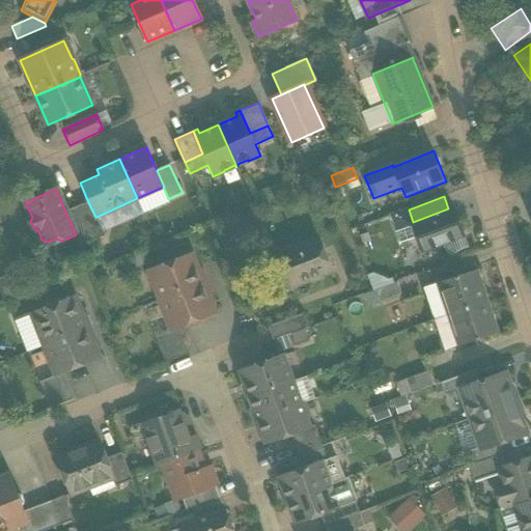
[(105,235),(96,217),(95,217),(88,202),(78,206),(92,241),(105,235)]
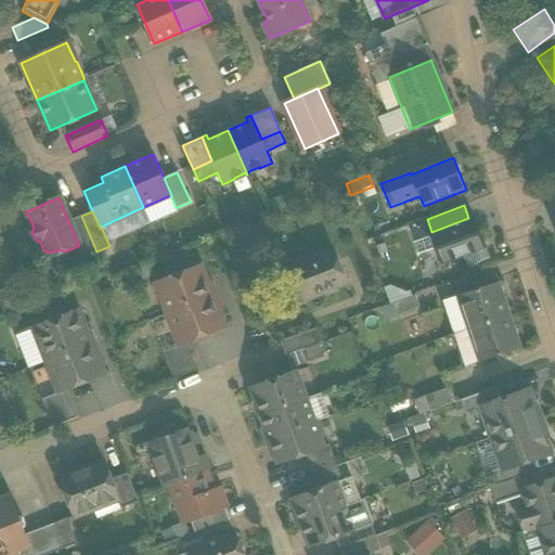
[(97,252),(81,216),(68,221),(79,245),(78,246),(84,258),(97,252)]
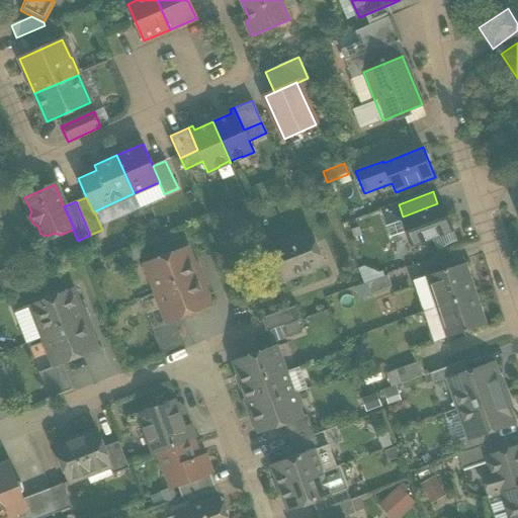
[(437,203),(403,217),(399,204),(381,210),(392,238),(406,232),(411,246),(453,231),(442,202),(437,203)]
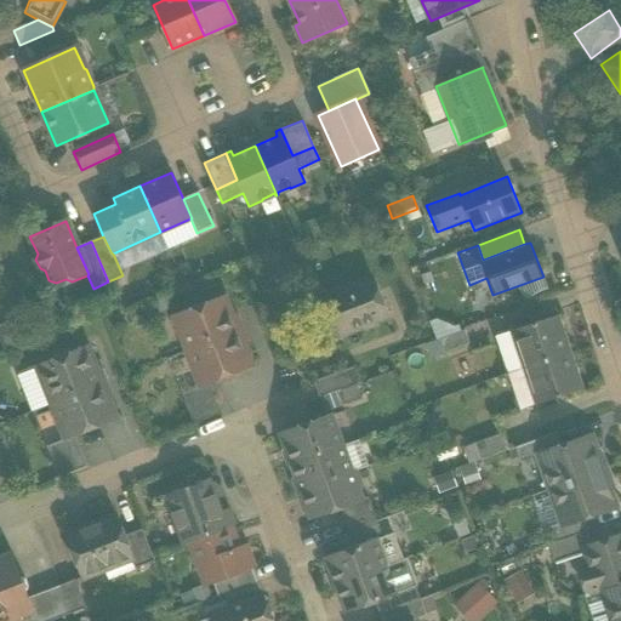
[(372,279),(328,296),(336,312),(342,317),(347,334),(362,328),(366,331),(376,328),(377,322),(388,318),(372,279)]
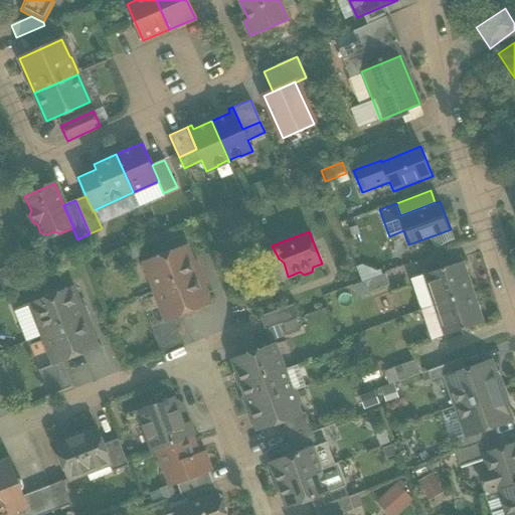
[(186,246),(144,263),(156,292),(199,275),(197,270),(195,268),(194,268),(186,246)]
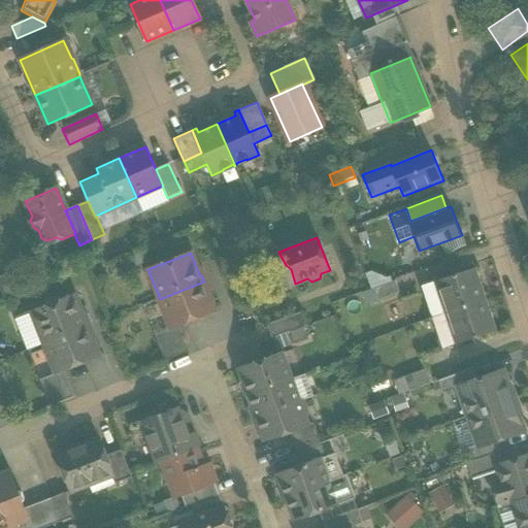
[(473,270),(421,288),(431,319),(447,312),(484,300),(473,270)]
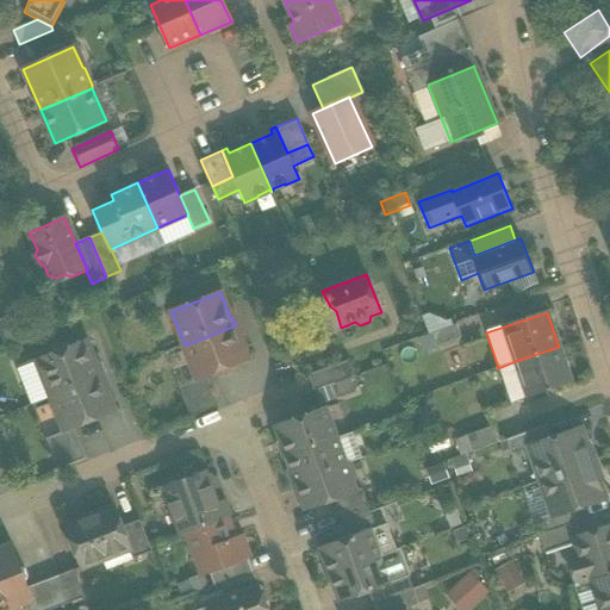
[(19,342),(8,317),(0,321),(0,340),(4,348),(19,342)]
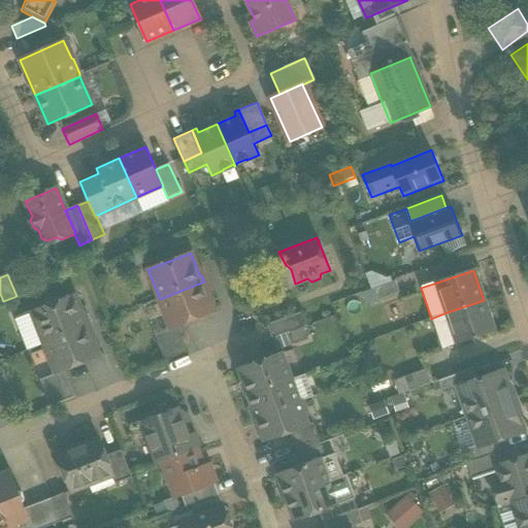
[(394,281),(373,288),(377,300),(398,293),(394,281)]
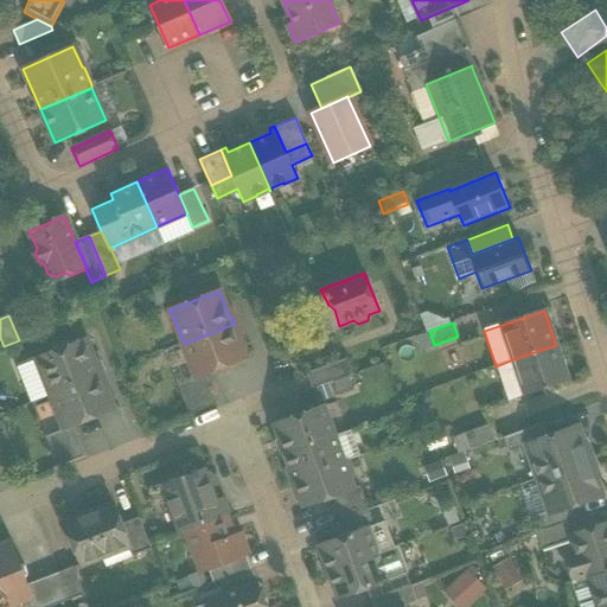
[(235,324),(184,344),(197,378),(205,375),(246,359),(236,333),(238,330),(235,324)]
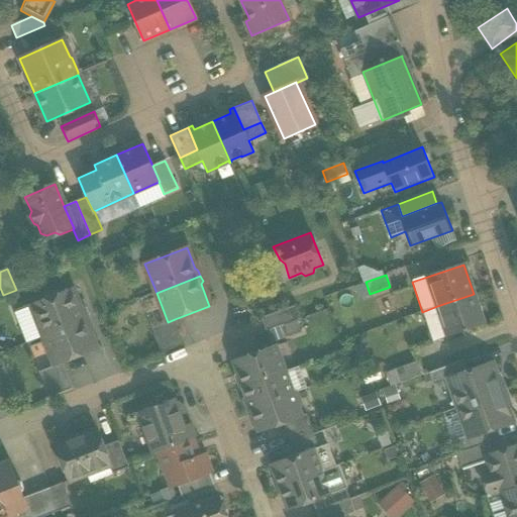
[(366,282),(354,287),(358,298),(370,294),(366,282)]
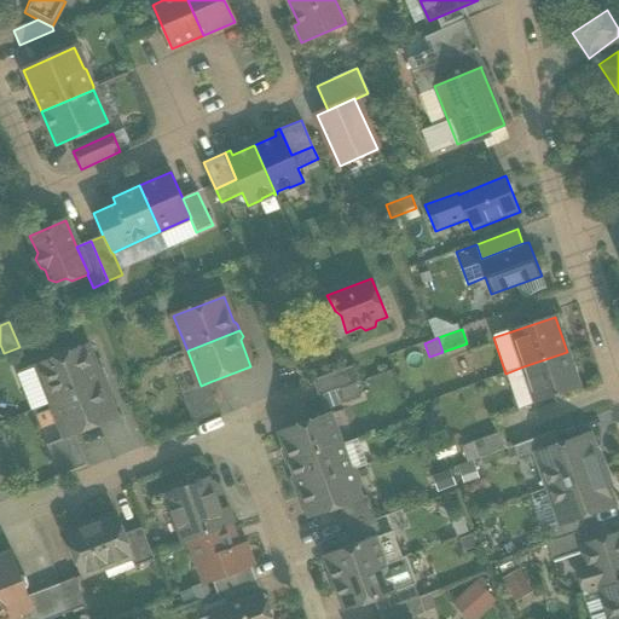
[(87,346),(38,366),(52,404),(105,382),(100,370),(98,370),(97,370),(87,346)]
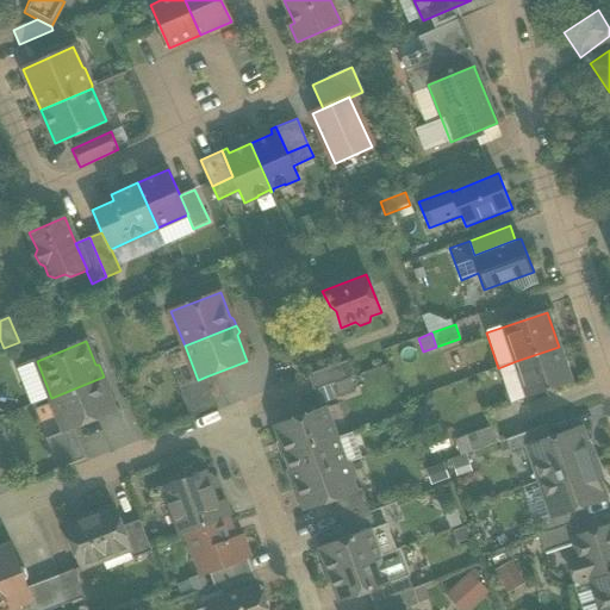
[(559,347),(516,361),(498,368),(510,405),(571,385),(559,347)]
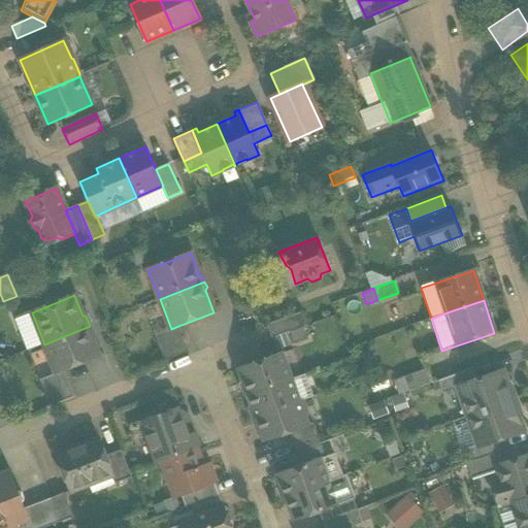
[(302,312),(267,325),(271,338),(306,326),(302,312)]
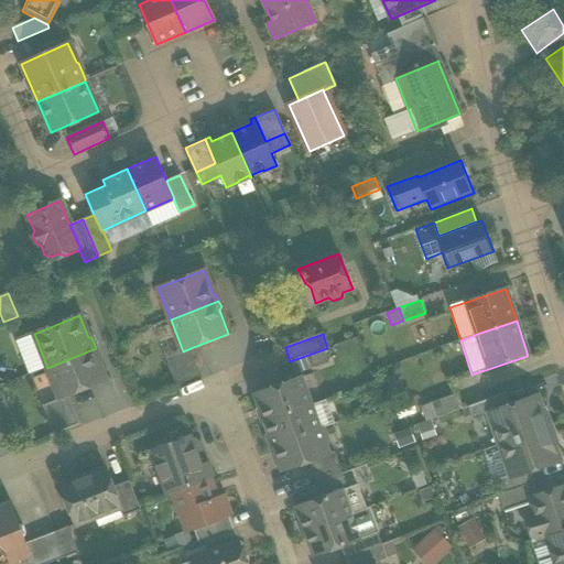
[(96,348),(47,368),(60,400),(67,398),(104,383),(96,362),(98,355),(96,348)]
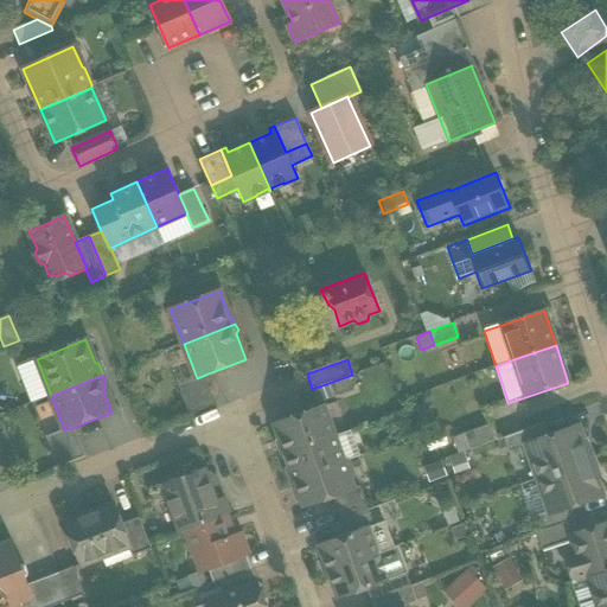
[(197,378),(178,385),(184,402),(211,391),(205,375),(197,378)]
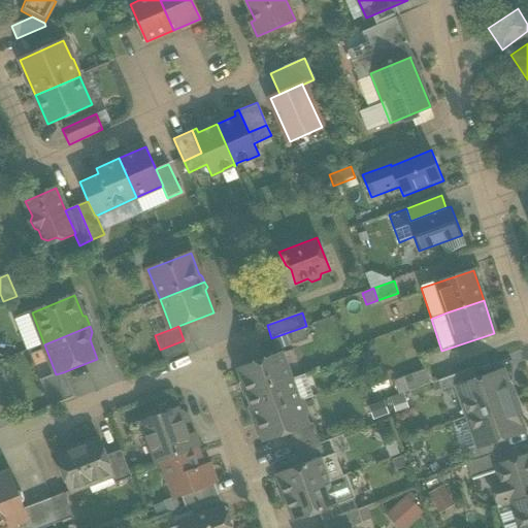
[(184,340),(160,350),(165,361),(189,352),(184,340)]
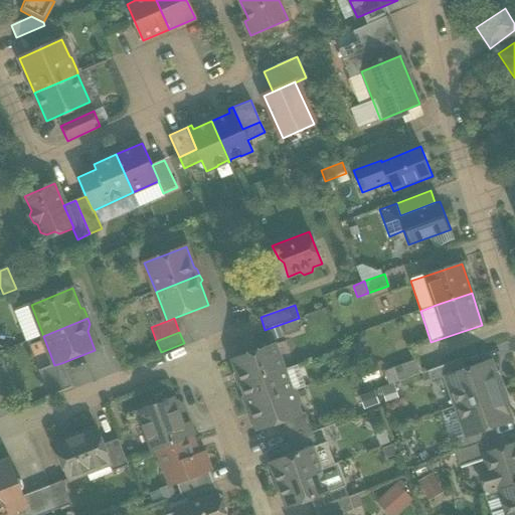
[(249,341),(229,348),(234,360),(253,353),(249,341)]
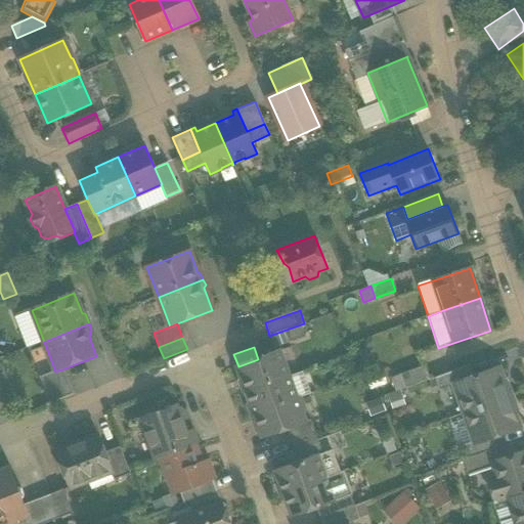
[(238,366),(237,366),(245,386),(243,387),(246,393),(288,378),(278,351),(258,359),(238,366)]
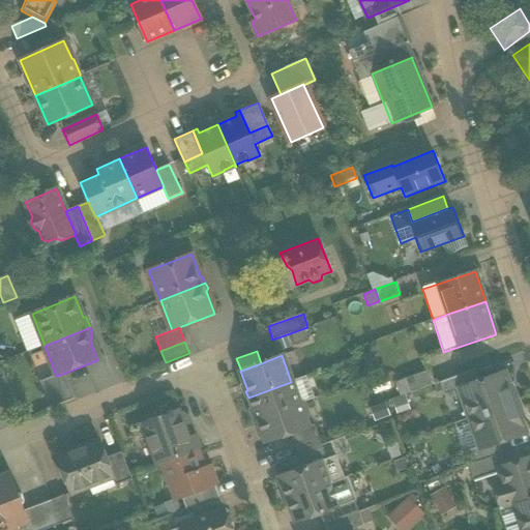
[(474,370),(440,382),(444,395),(460,390),(460,389),(478,382),(474,370)]
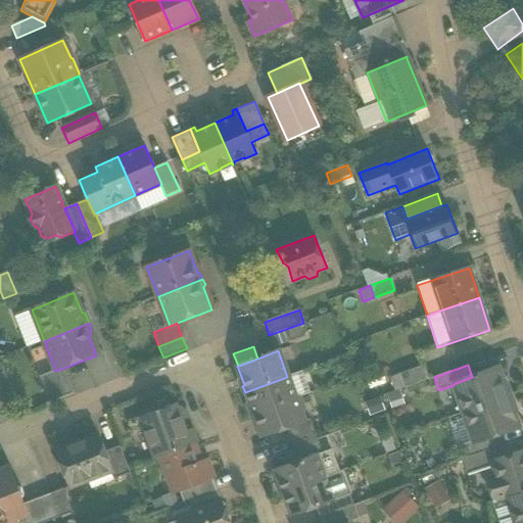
[(424,366),(400,375),(405,388),(428,379),(424,366)]
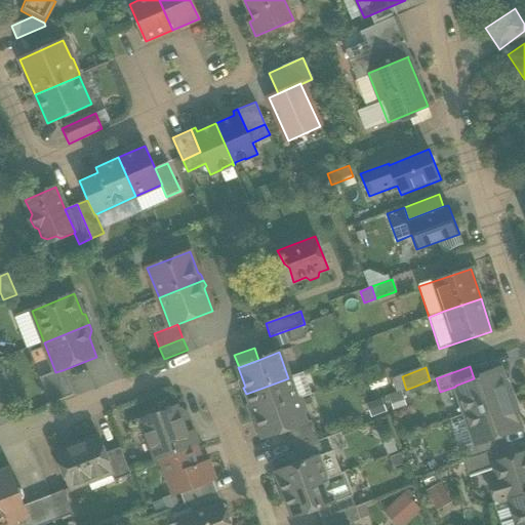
[(55,372),(39,378),(44,392),(68,384),(63,370),(55,372)]
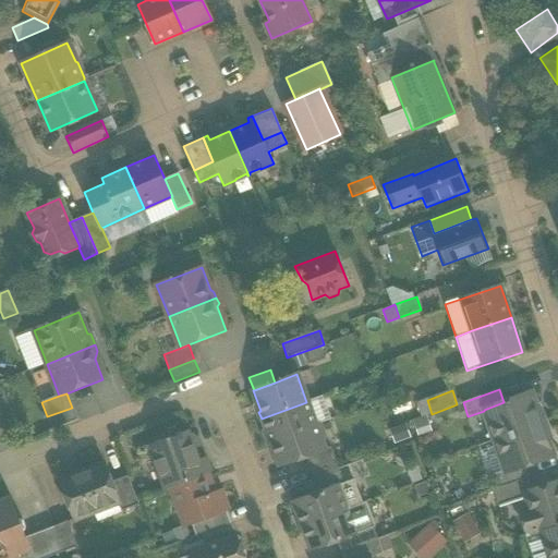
[(504,402),(484,410),(484,411),(495,440),(545,423),(542,414),(537,416),(530,393),(504,402)]
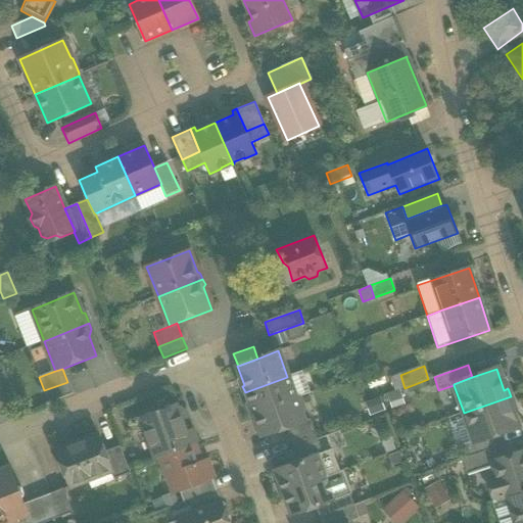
[(400,375),(390,379),(394,391),(405,388),(400,375)]
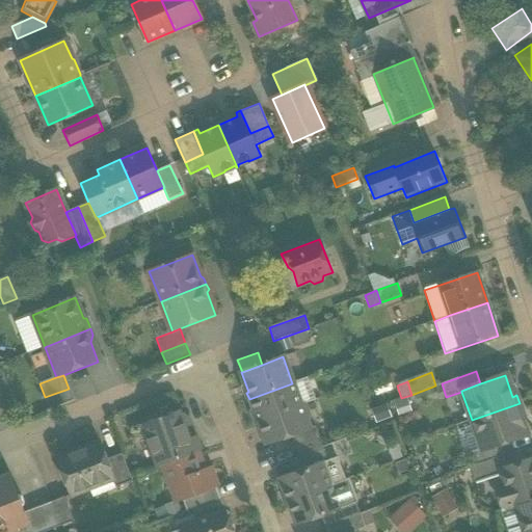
[(292,383),(249,399),(258,422),(302,405),(294,382),(292,383)]
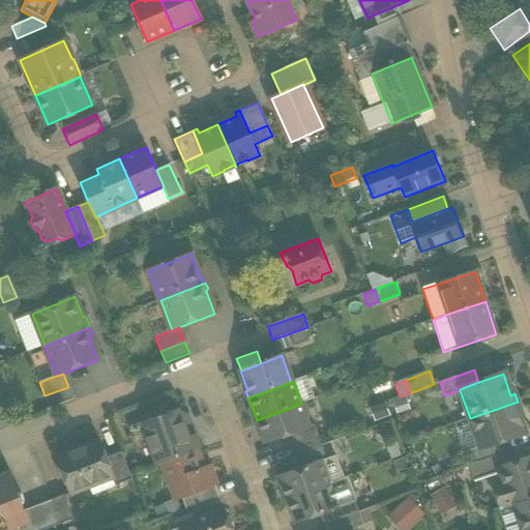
[(68,387),(45,395),(50,408),(72,399),(68,387)]
